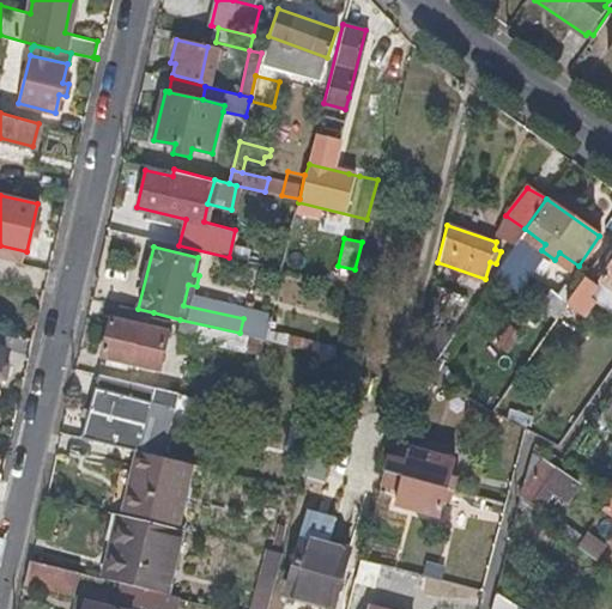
[(579,266),(559,253),(555,260),(575,273),(579,266)]
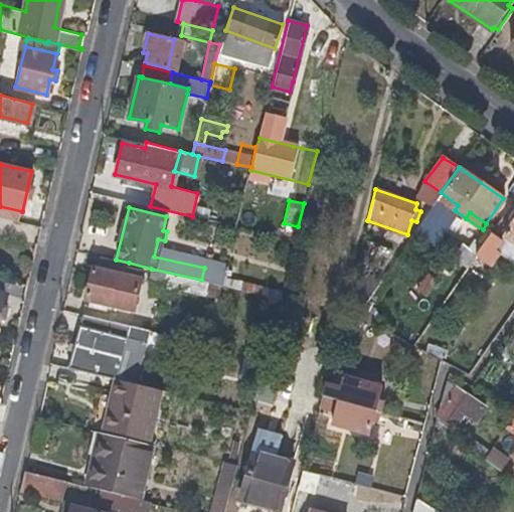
[(513,241),(513,220),(504,235),(513,241)]
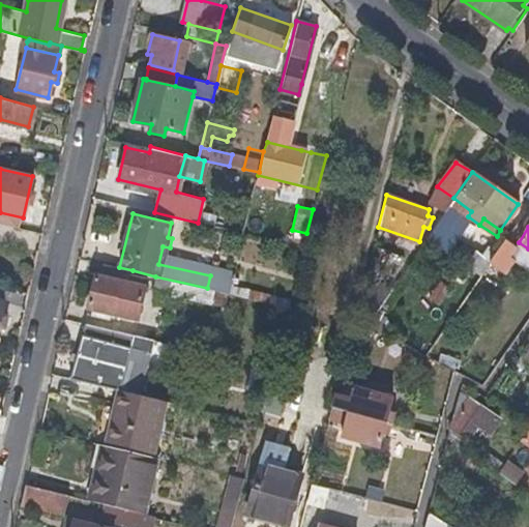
[(528,249),(519,242),(507,235),(491,260),(508,272),(518,259),(528,267),(528,249)]
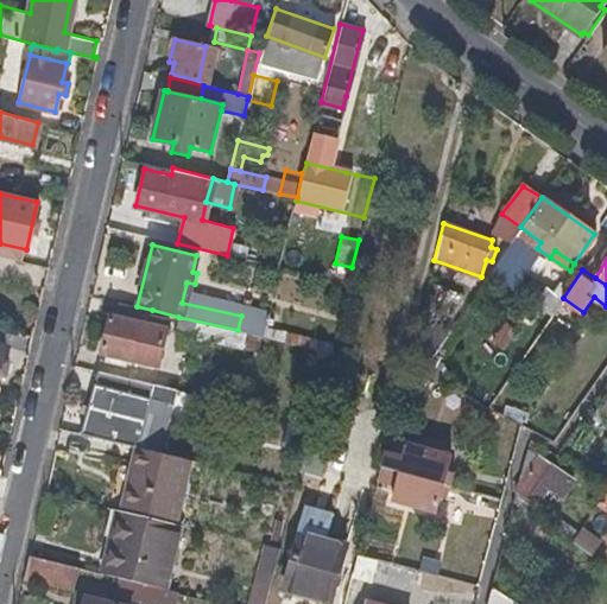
[(550,315),(562,299),(545,286),(533,303),(550,315)]
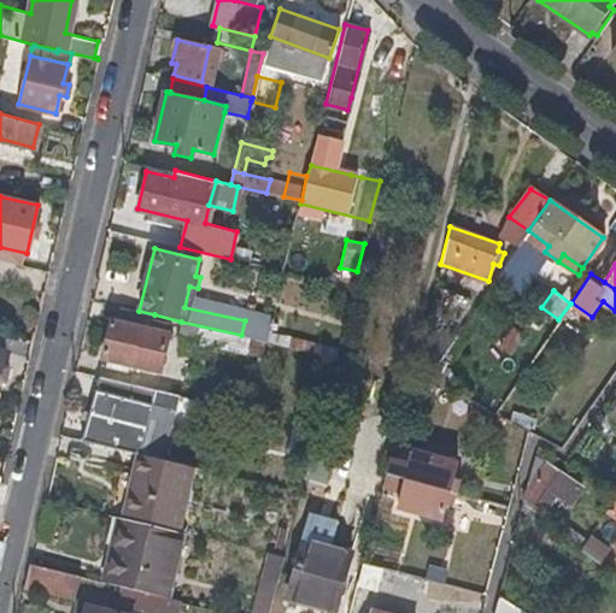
[(151,330),(153,319),(154,314),(139,311),(122,307),(118,322),(151,330)]
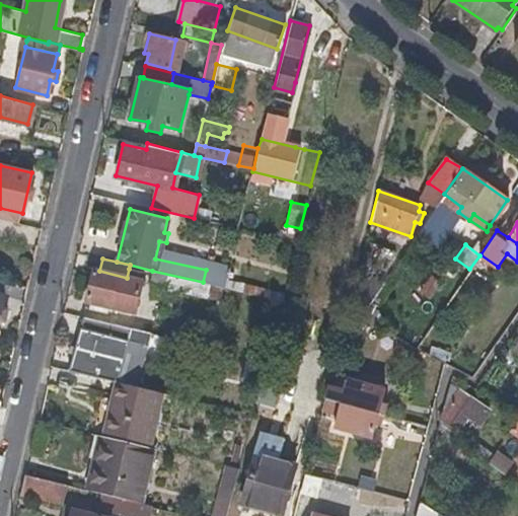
[(134,312),(144,272),(129,269),(127,278),(99,271),(93,269),(86,301),(92,303),(91,308),(106,312),(108,306),(134,312)]
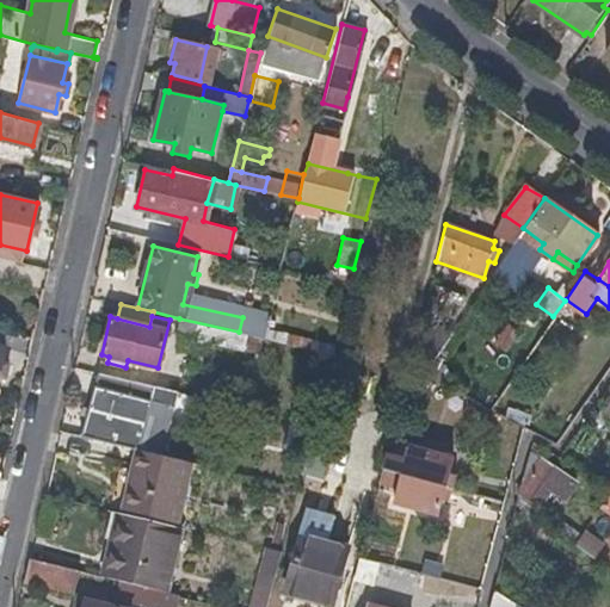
[(239,332),(179,319),(176,334),(197,339),(215,344),(269,355),(271,340),(239,332)]
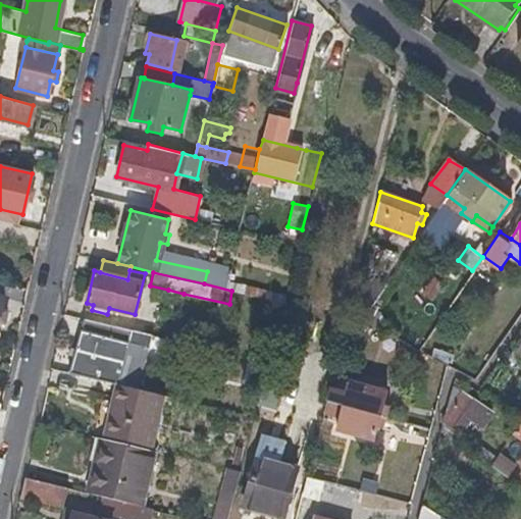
[(180,307),(184,294),(168,290),(165,303),(180,307)]
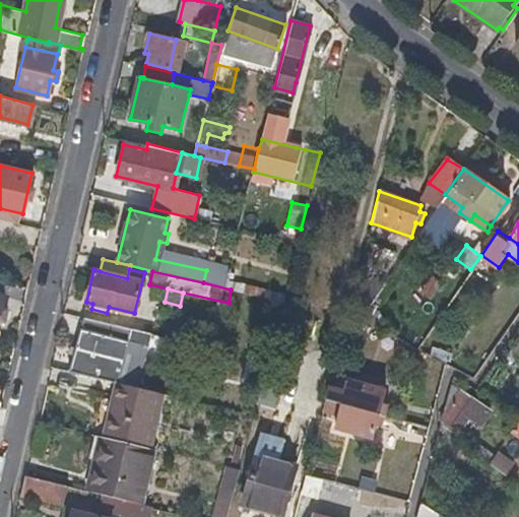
[(374,325),(381,312),(370,307),(361,319),(374,325)]
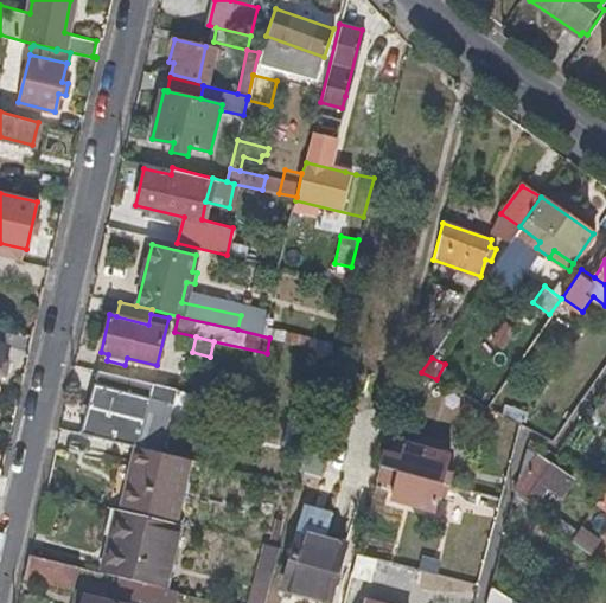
[(139,447),(150,397),(153,383),(96,370),(89,402),(88,412),(82,432),(133,446),(139,447)]
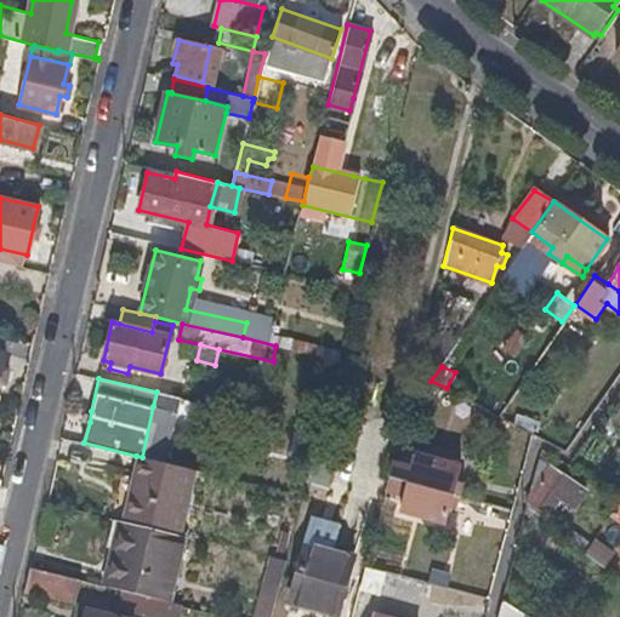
[(168,410),(171,395),(157,392),(153,406),(168,410)]
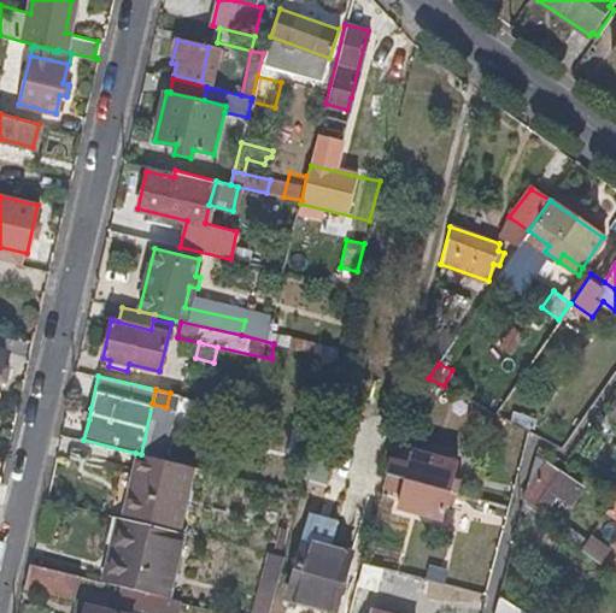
[(89,419),(91,408),(83,405),(81,417),(89,419)]
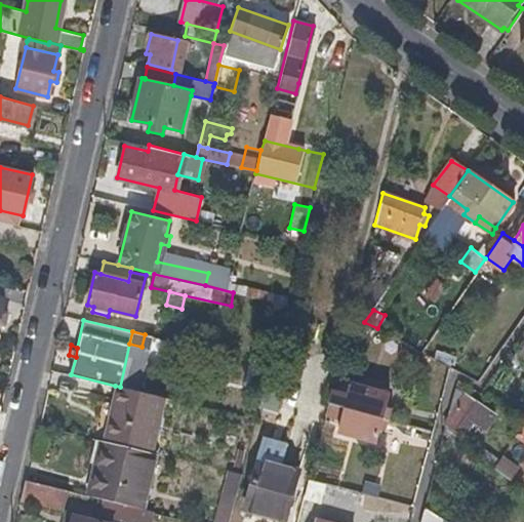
[(381,417),(389,392),(352,383),(348,398),(341,396),(339,407),(340,407),(381,417)]
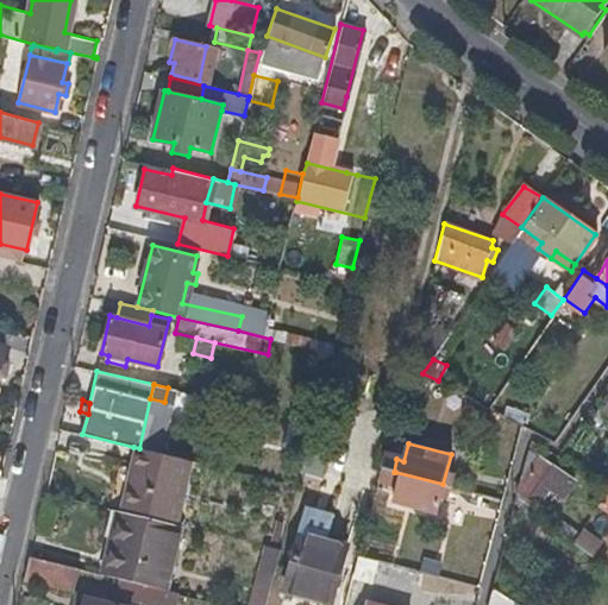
[(174,523),(189,460),(160,453),(139,448),(133,447),(129,468),(135,471),(125,511),(174,523)]
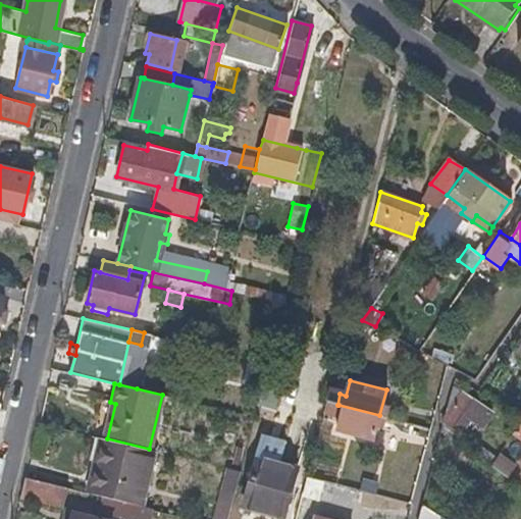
[(490,411),(462,392),(453,385),(443,420),(460,432),(470,419),(480,427),(490,411)]
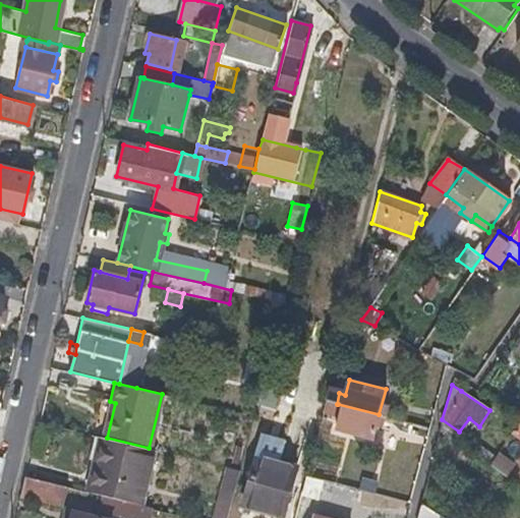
[(337,404),(339,393),(329,390),(326,401),(337,404)]
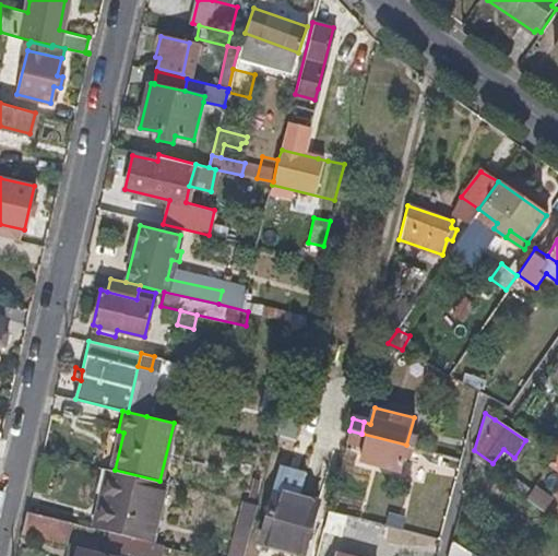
[(115,470),(123,433),(118,430),(109,469),(115,470)]
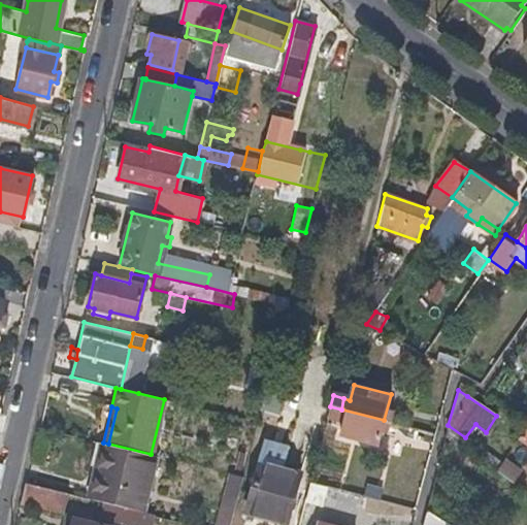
[(338,421),(341,409),(330,406),(327,418),(338,421)]
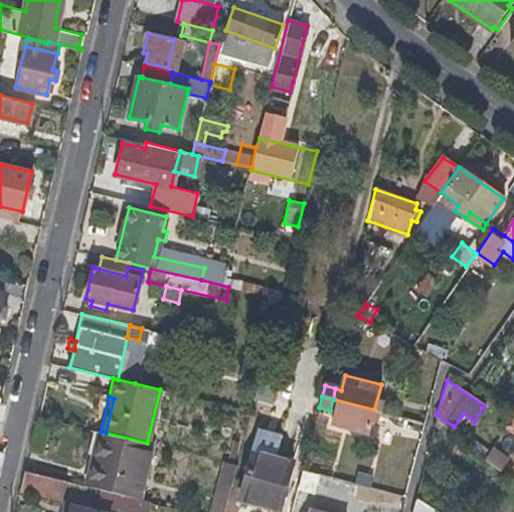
[(367,436),(374,409),(334,399),(333,399),(330,410),(335,412),(331,427),(367,436)]
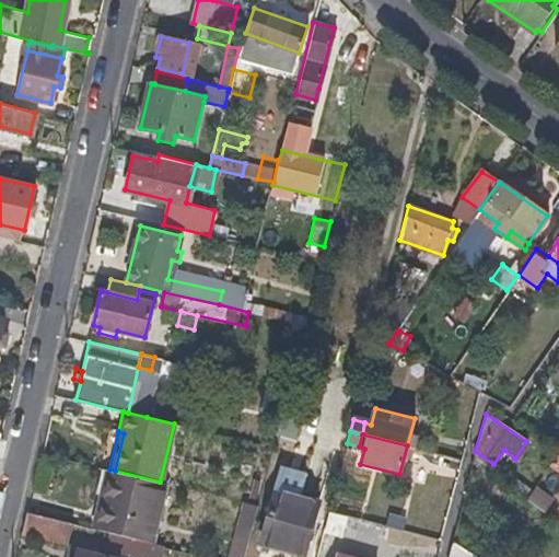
[(151,541),(159,511),(165,483),(160,482),(115,471),(109,470),(107,470),(93,525),(151,541)]
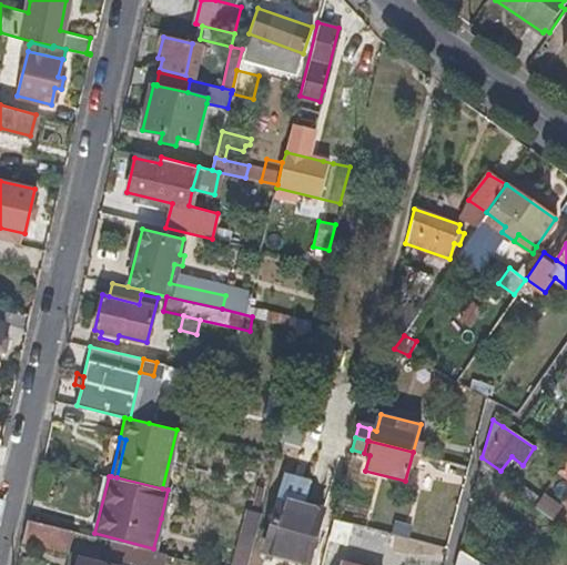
[(538,497),(527,488),(522,497),(533,505),(538,497)]
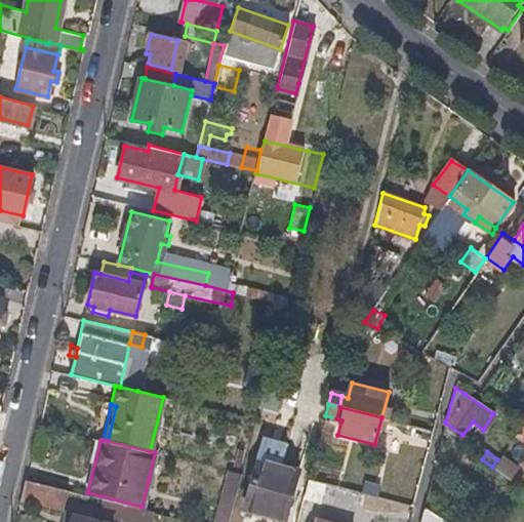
[(286,521),(298,470),(259,459),(247,510),(286,521)]
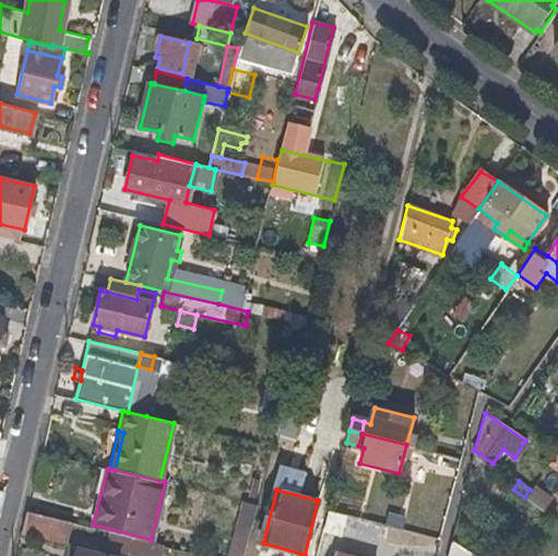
[(353,533),(356,517),(329,510),(325,525),(353,533)]
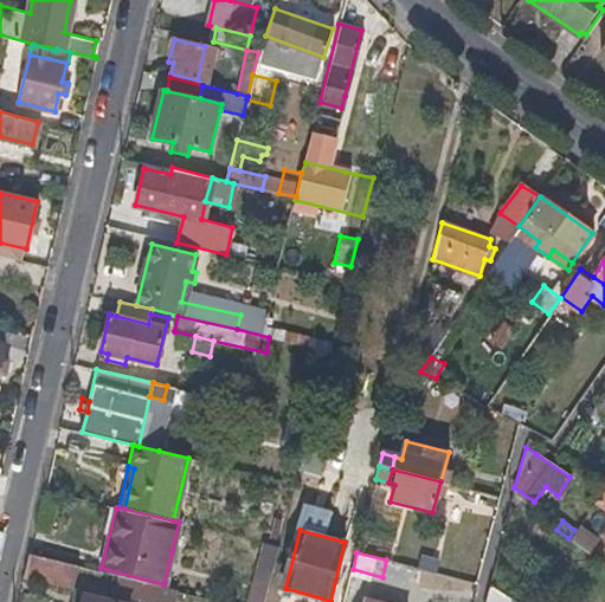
[(72,587),(77,564),(34,555),(29,554),(24,575),(72,587)]
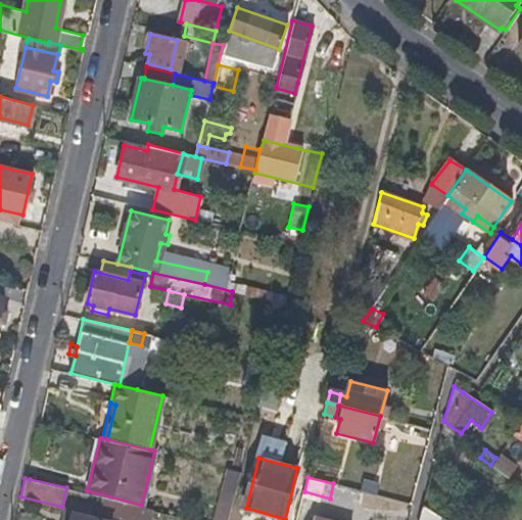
[(128,518),(131,504),(104,498),(101,511),(128,518)]
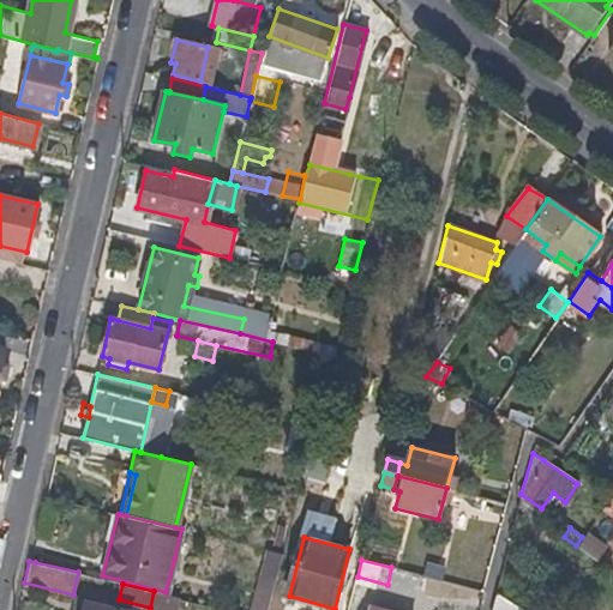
[(514,609),(517,604),(498,592),(494,591),(490,609),(514,609)]
